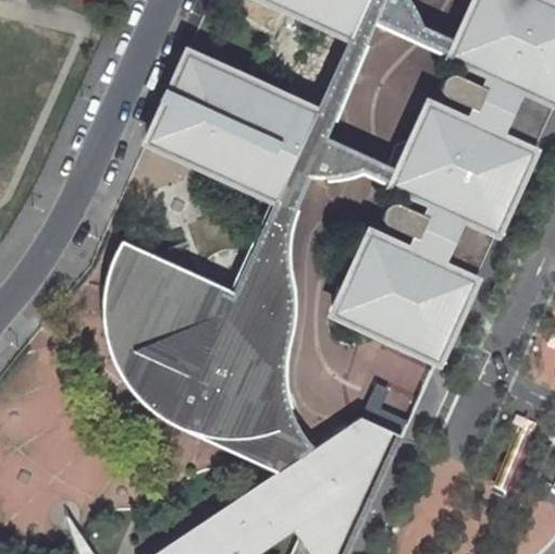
[(272,0),(354,37),(319,113),(190,53),(150,139),(278,199),(235,292),(123,239),(114,255),(111,263),(106,278),(102,291),(101,311),(102,327),(103,339),(109,355),(113,366),(119,376),(130,392),(134,397),(142,404),(155,416),(172,426),(274,474),(152,553),(257,553),(283,537),(292,551),(290,553),(348,553),(403,436),(361,417),(315,447),(298,422),(295,416),(291,404),(288,398),(286,385),(285,370),(286,360),(295,317),(295,307),(294,288),(290,260),(290,241),(293,228),(297,212),(301,199),(311,177),(328,138),(377,21),(385,0),(272,0)]
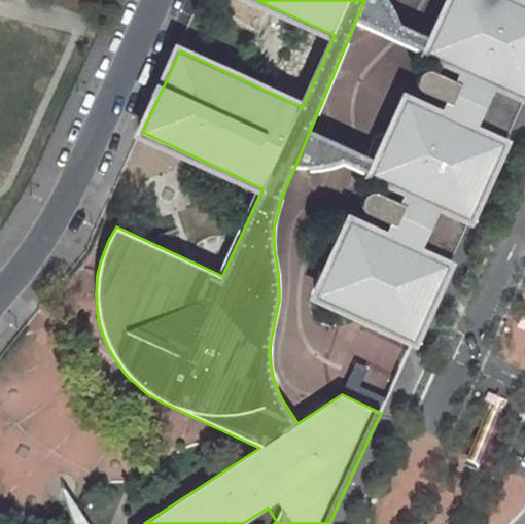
[(453,0),(434,40),(428,54),(462,68),(456,81),(440,73),(435,74),(431,75),(429,76),(426,81),(425,84),(426,89),(426,91),(429,94),(447,103),(441,115),(407,100),(379,162),(373,175),(407,190),(400,203),(381,194),(377,194),(373,196),(371,197),(369,200),(368,204),(368,209),(372,214),(391,224),(385,237),(351,221),(316,297),(414,341),(524,99),(524,0),(453,0)]
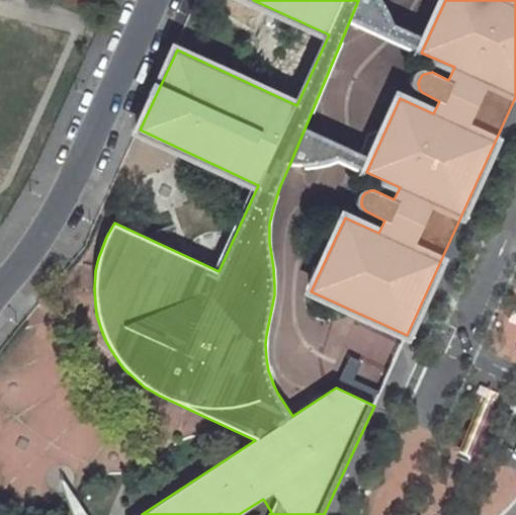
[(358,0),(350,19),(421,53),(427,39),(425,38),(415,36),(408,33),(399,28),(395,25),(388,14),(381,0),(358,0)]
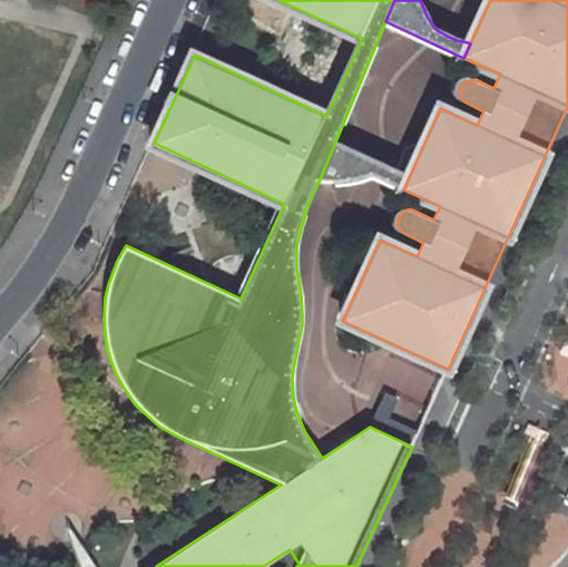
[(410,175),(335,142),(319,182),(321,182),(339,182),(363,176),(373,176),(384,178),(391,182),(403,189),(410,175)]
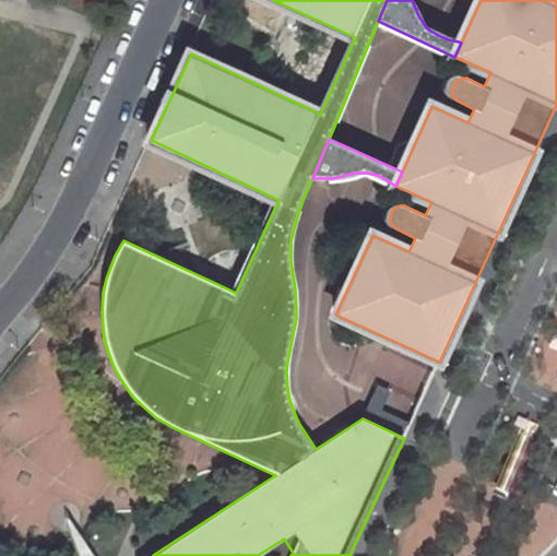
[(89,555),(60,512),(76,555),(89,555)]
